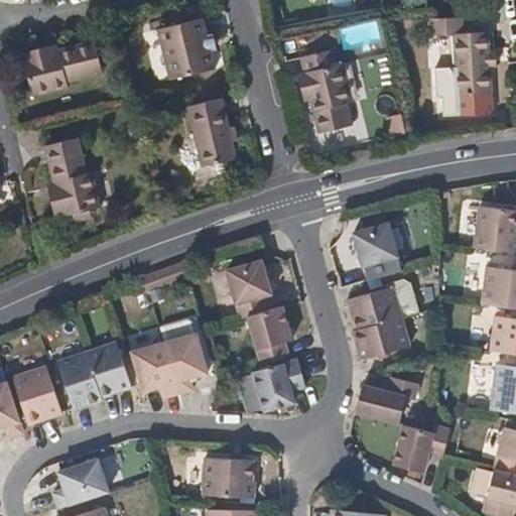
[(465,29),(464,14),(430,16),(431,34),(453,33),(457,92),(491,90),(490,63),(489,49),(488,28),(486,28),(465,29)]
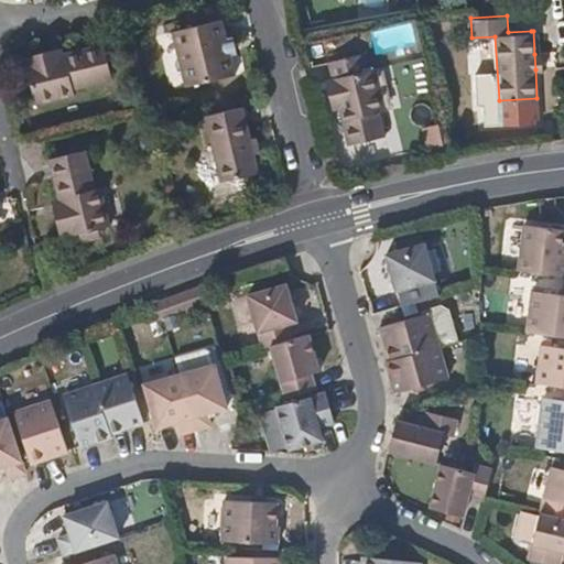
[(225,35),(220,18),(173,30),(186,85),(235,73),(229,53),(225,35)]
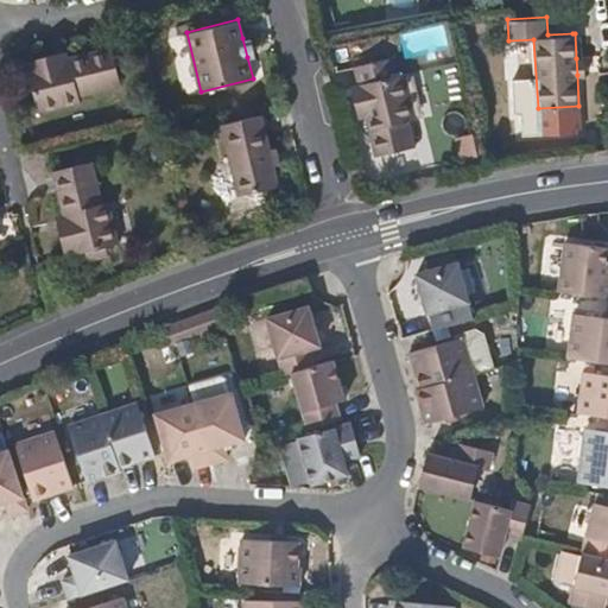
[(255,55),(251,37),(242,38),(247,57),(255,55)]
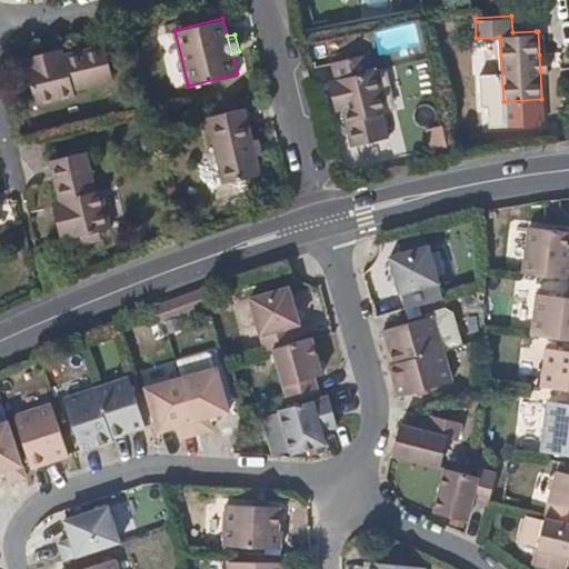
[(112,76),(103,41),(62,51),(27,60),(37,101),(76,92),(75,86),(112,76)]
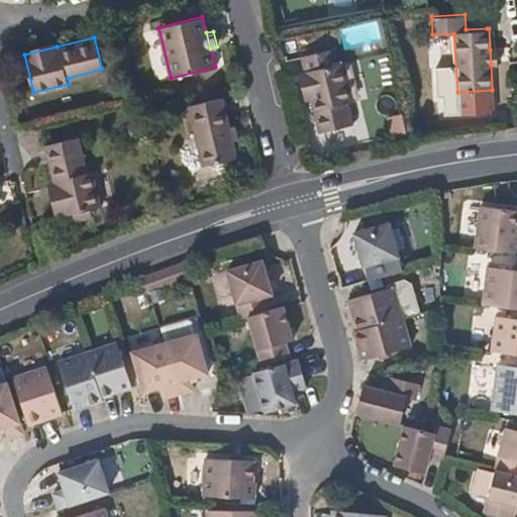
[(57,46),(55,40),(22,47),(24,55),(57,46)]
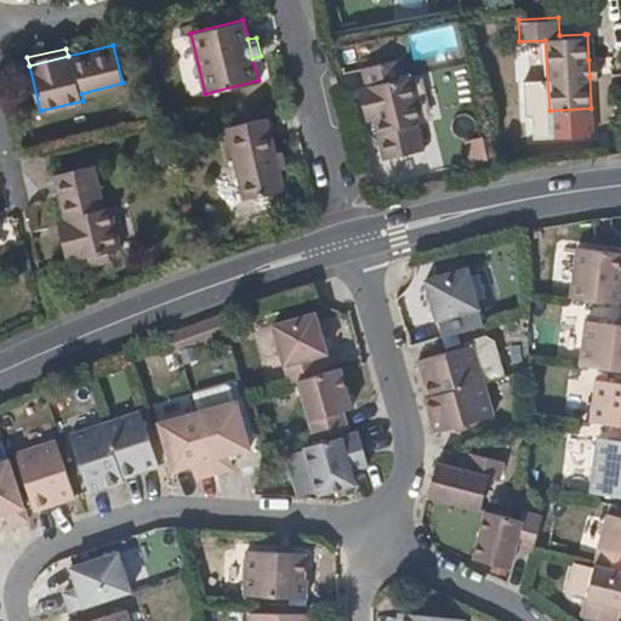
[(403,74),(398,56),(360,66),(365,86),(371,115),(380,155),(422,146),(416,119),(423,118),(412,72),(403,74)]
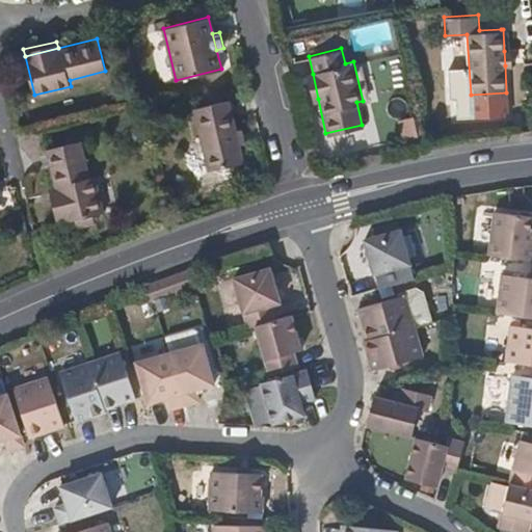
[(318,99),(313,74),(308,75),(313,100),(318,99)]
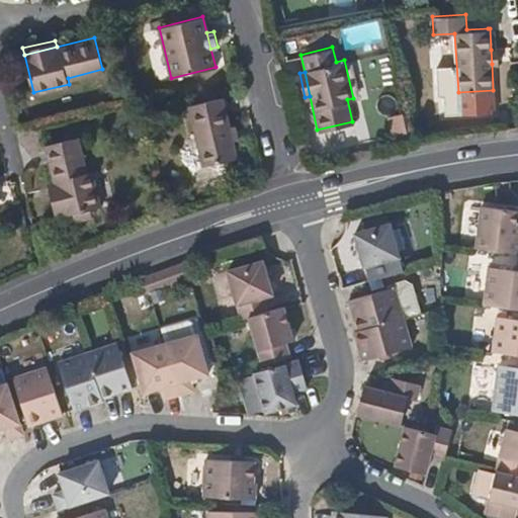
[(231,127),(223,96),(187,104),(202,165),(238,157),(234,140),(231,127)]
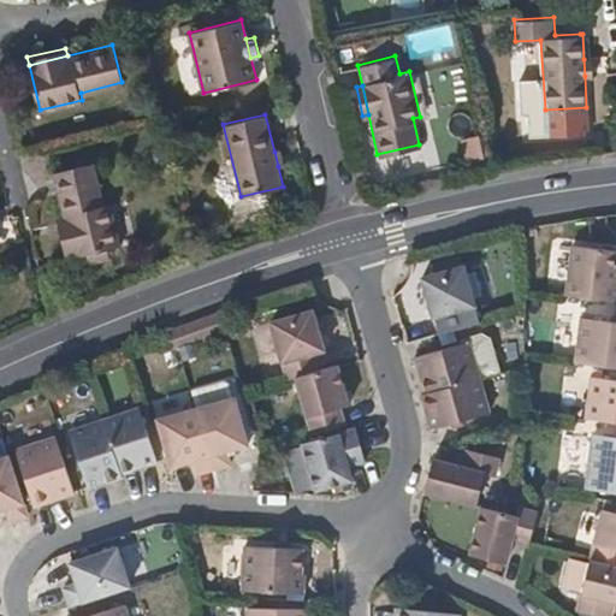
[(285,165),(282,150),(274,152),(278,166),(285,165)]
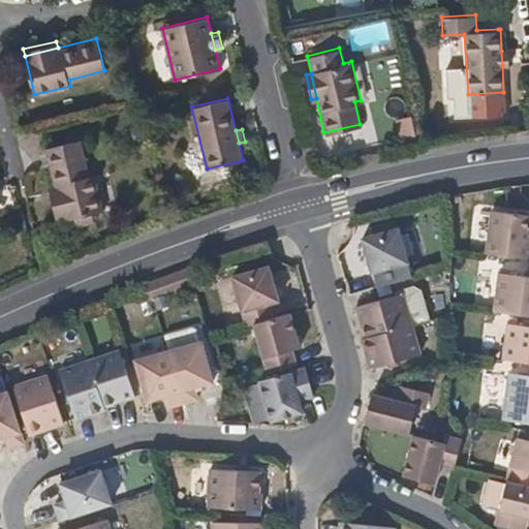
[(87,175),(79,137),(47,146),(56,185),(63,218),(74,215),(91,211),(101,209),(92,174),(87,175)]
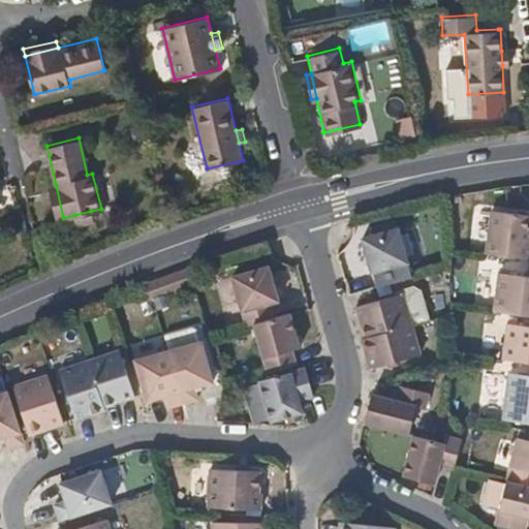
[(63,218),(56,185),(48,187),(56,220),(63,218)]
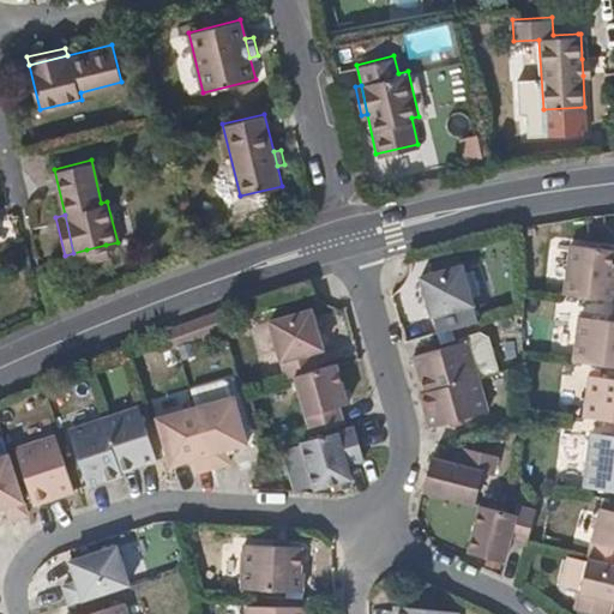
[(609,248),(569,242),(563,293),(613,299),(613,294),(613,266),(608,266),(609,248)]
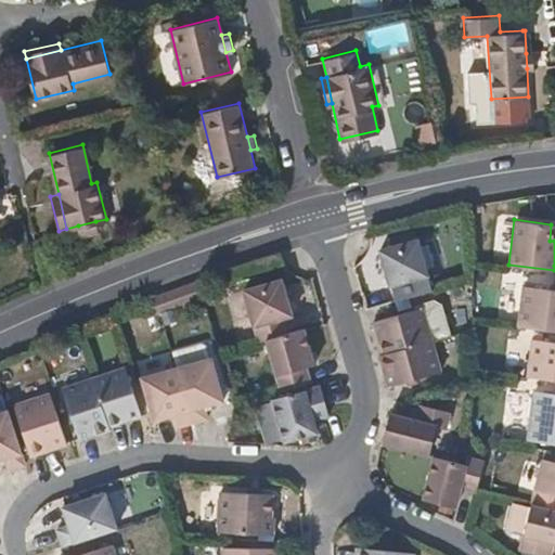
[(98,231),(95,221),(78,226),(80,235),(98,231)]
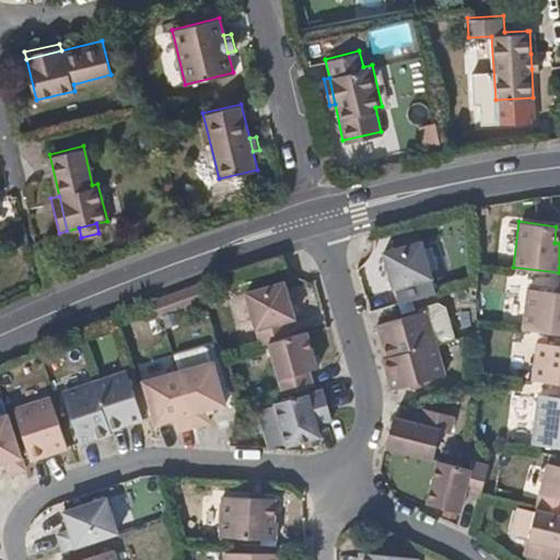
[(418,241),(415,230),(389,237),(393,248),(381,252),(391,289),(393,289),(397,302),(433,292),(420,241),(418,241)]
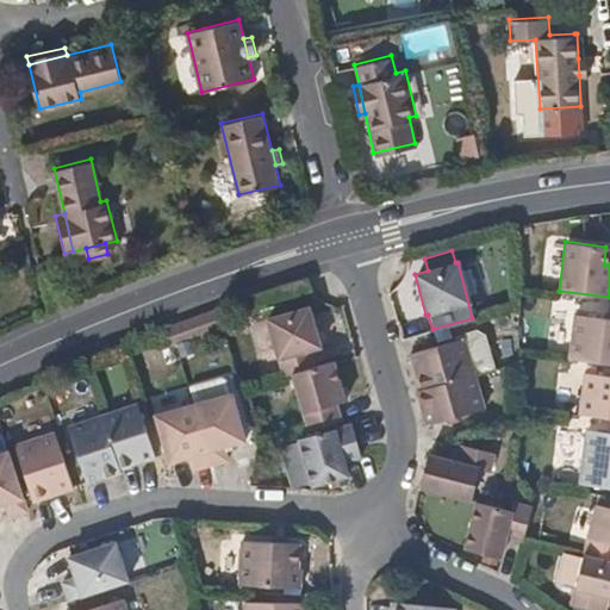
[(278,372),(285,369),(309,362),(304,346),(313,343),(302,304),(262,315),(278,372)]
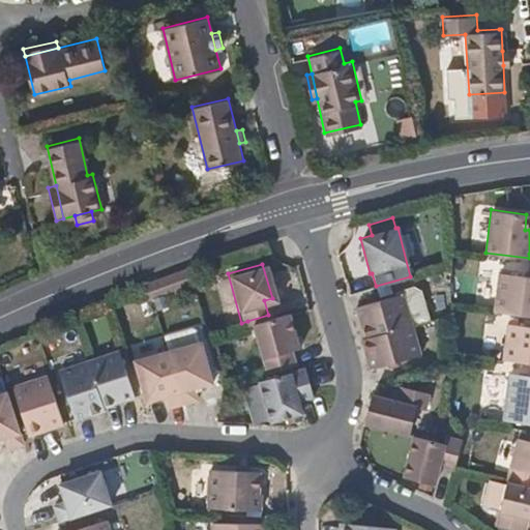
[(529,275),(497,272),(493,311),(529,315),(529,275)]
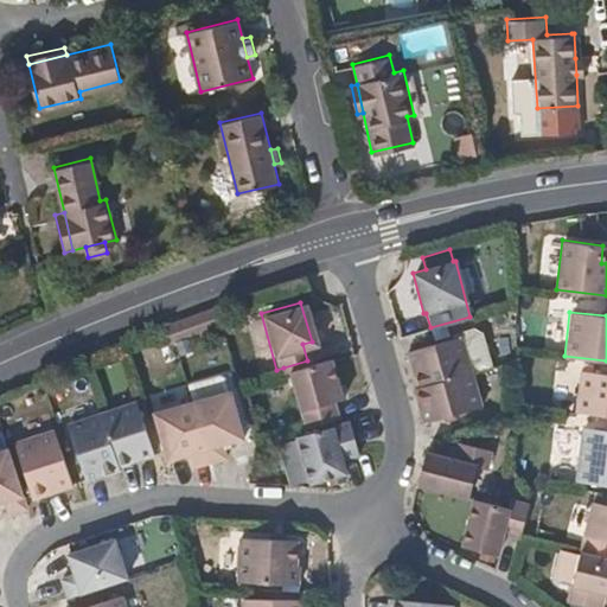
[(481,331),(475,328),(459,332),(460,336),(470,371),(491,365),(481,331)]
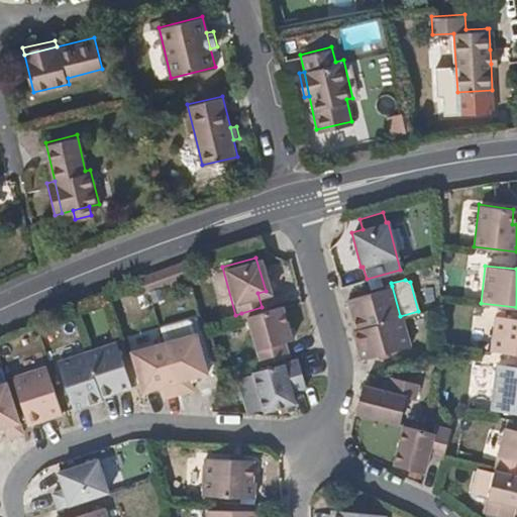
[(353,328),(400,316),(392,286),(345,299),(353,328)]
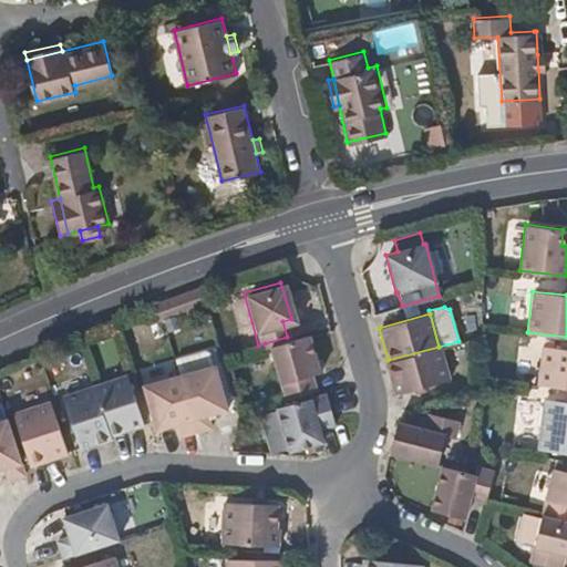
[(287,337),(265,343),(281,395),(311,387),(307,371),(313,370),(303,332),(287,337)]
